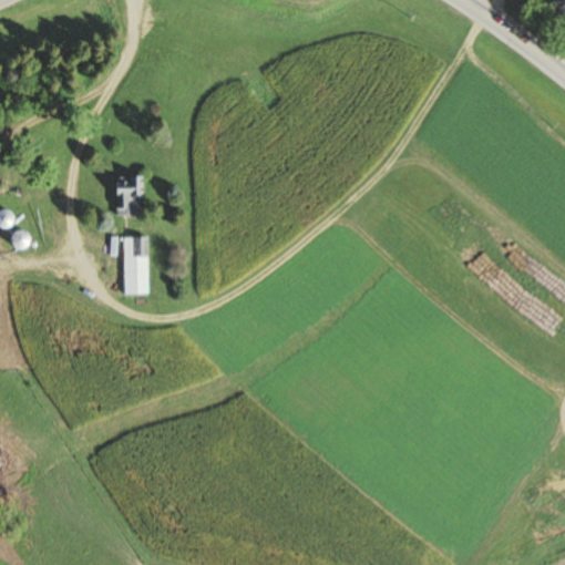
[(564,0),(554,0),(552,2),(564,16),(564,0)]
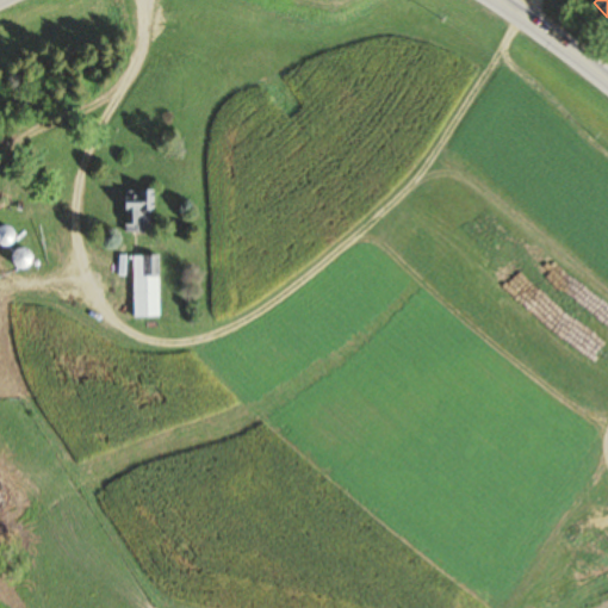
[(124,192),(124,235),(154,235),(154,192),(124,192)]
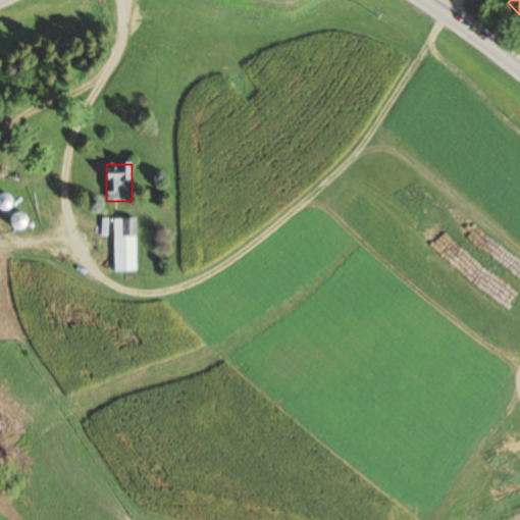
[(0,210),(10,210),(10,194),(0,194),(0,210)]
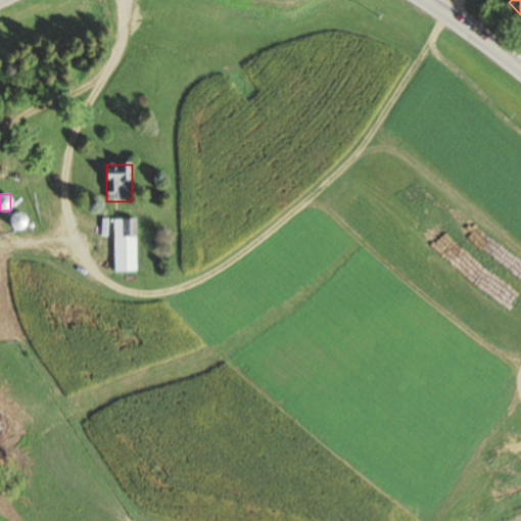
[(156,204),(147,204),(147,224),(156,224),(156,204)]
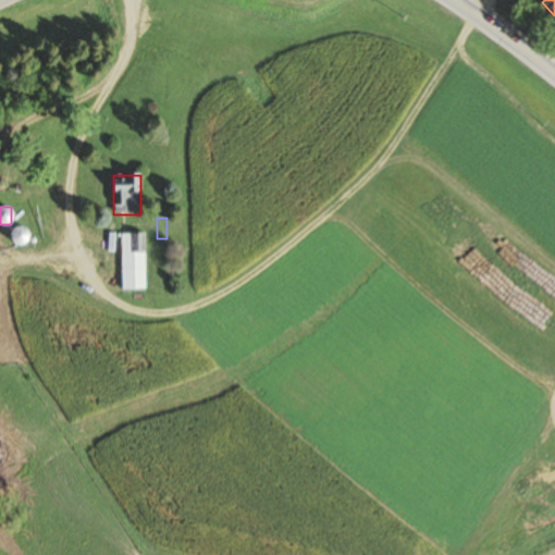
[(27,245),(26,229),(13,229),(13,246),(27,245)]
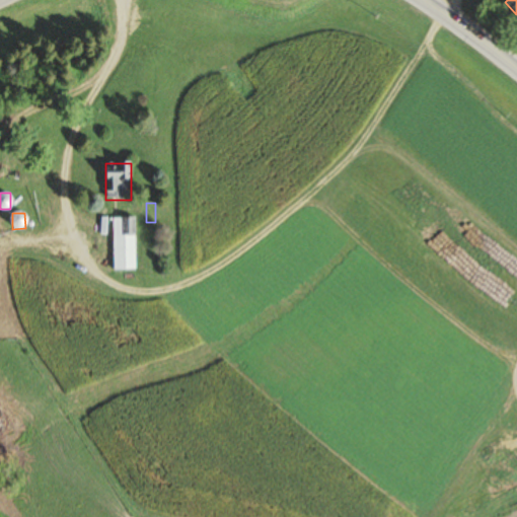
[(137,271),(137,215),(114,215),(114,271),(137,271)]
